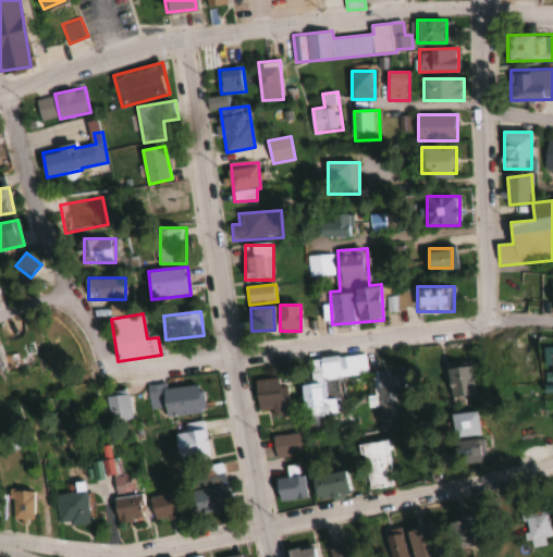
[(311,358),(314,382),(303,383),(306,416),(346,413),(344,376),(370,374),(369,354),(311,358)]
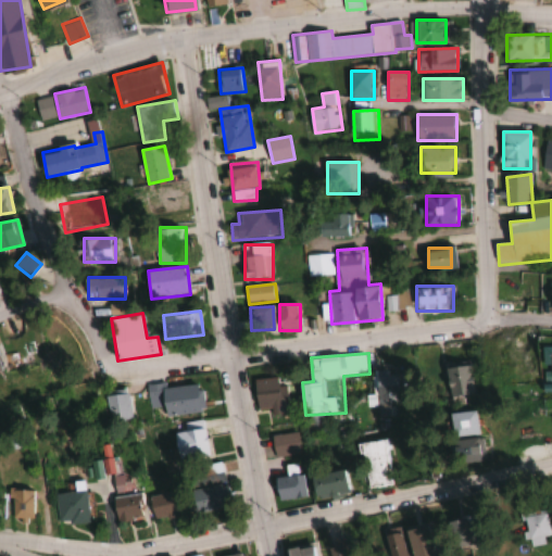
[(474,363),(447,368),(452,399),(479,393),(474,363)]
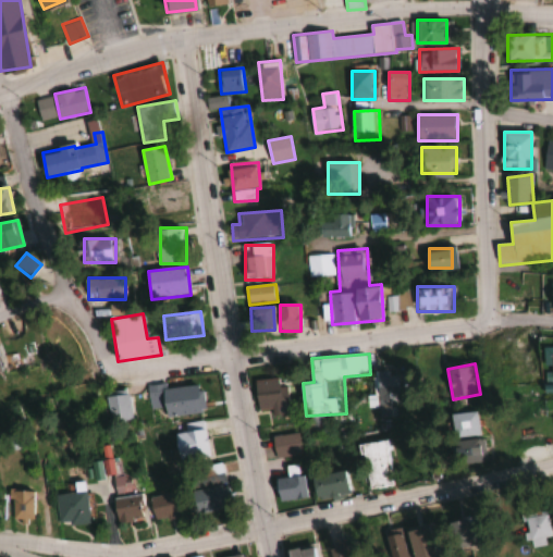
[(378,372),(379,417),(400,417),(400,371),(378,372)]
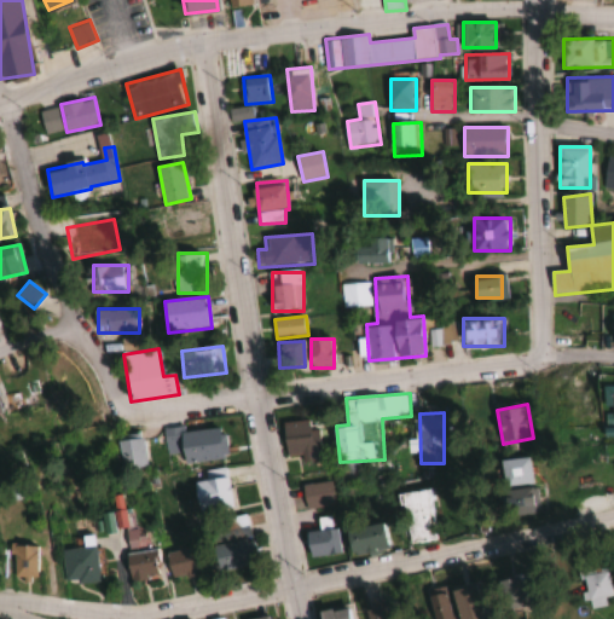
[(323,463),(323,429),(311,429),(311,421),(287,421),(287,456),(306,456),(306,463),(323,463)]
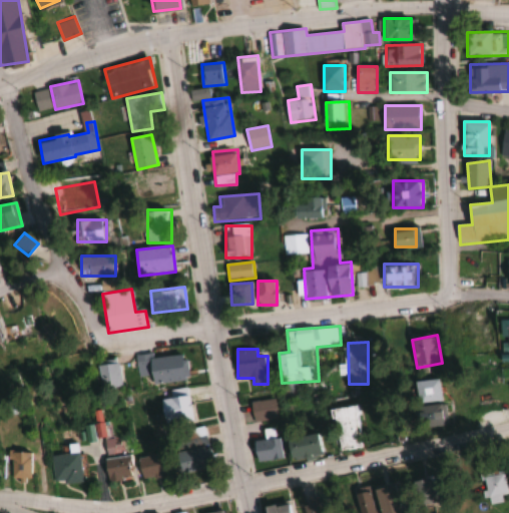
[(154,385),(190,379),(186,353),(154,358),(153,353),(137,355),(140,378),(153,376),(154,385)]
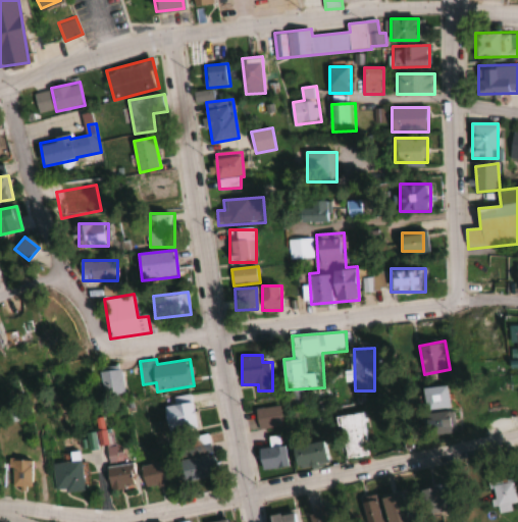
[(125,392),(120,365),(100,369),(104,396),(125,392)]
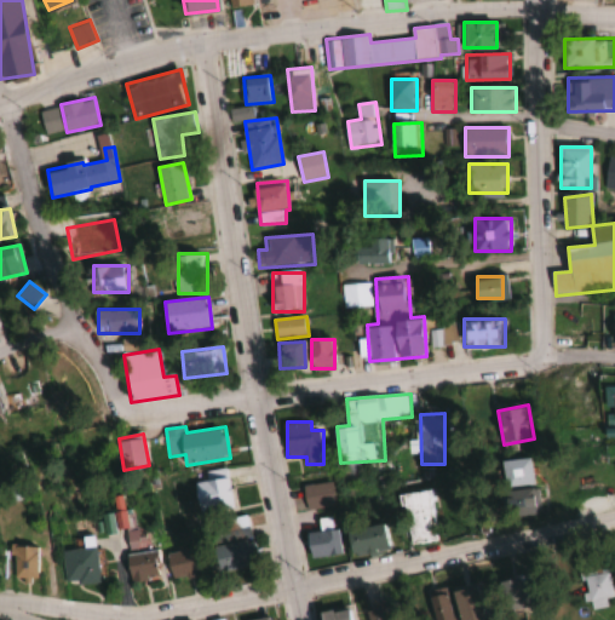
[(541,487),(536,487),(534,458),(504,460),(506,491),(509,491),(511,518),(544,516),(541,487)]
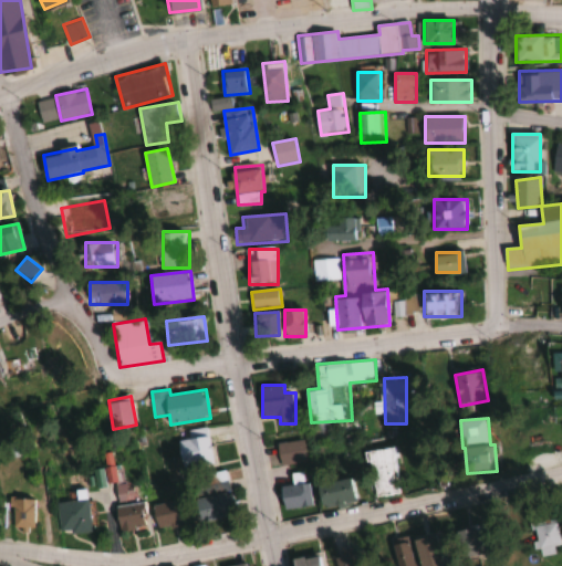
[(180,439),(181,468),(214,467),(211,429),(187,430),(187,439),(180,439)]
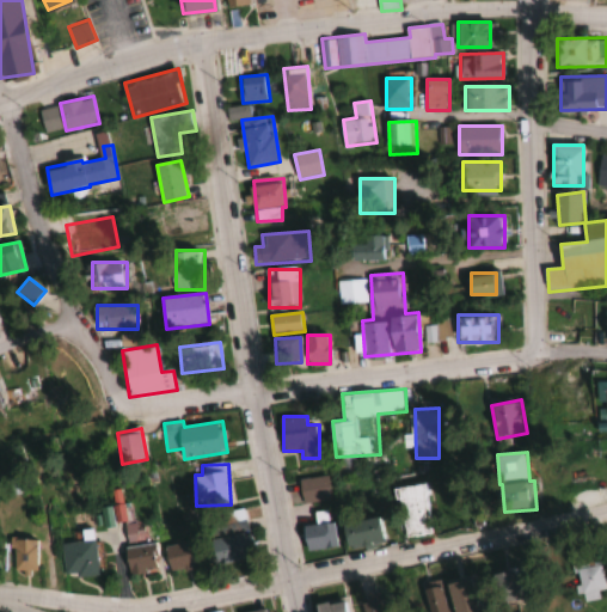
[(332,500),(330,476),(301,478),(305,502),(332,500)]
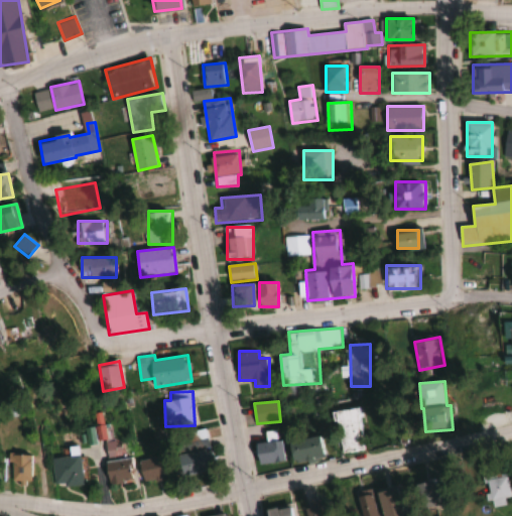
[(335,411),(342,455),(368,450),(361,407),(335,411)]
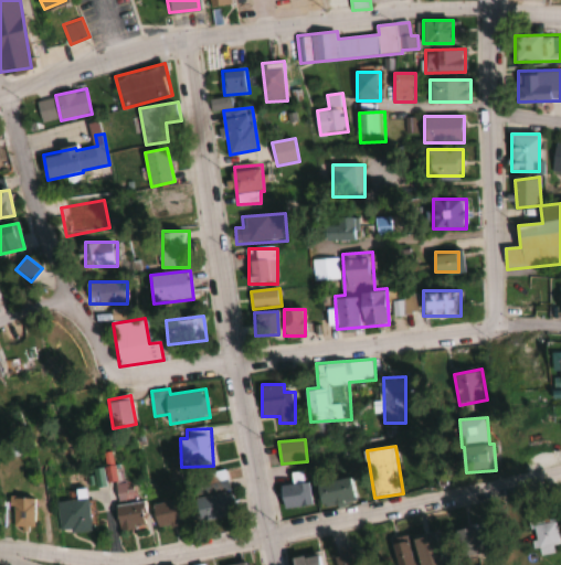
[(198,521),(235,515),(232,492),(231,492),(228,470),(197,476),(200,497),(193,498),(198,521)]
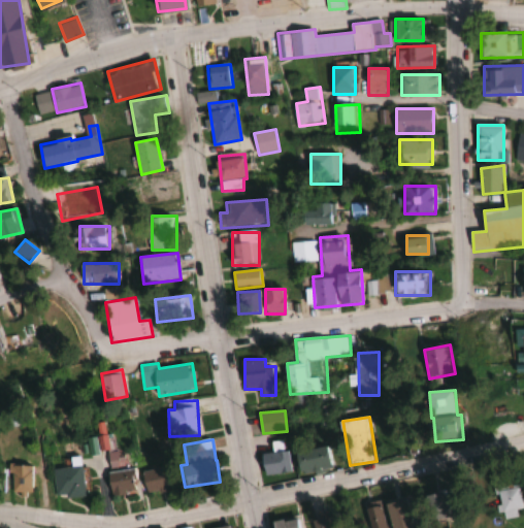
[(334,468),(332,447),(297,450),(299,472),(334,468)]
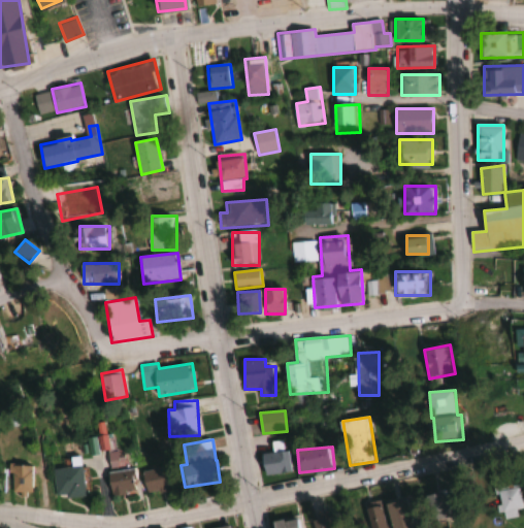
[(262,454),(267,476),(293,471),(288,449),(262,454)]
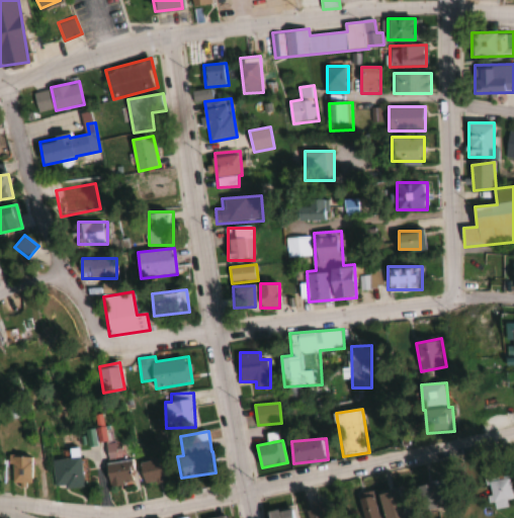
[(31,457),(13,457),(13,484),(31,484),(31,457)]
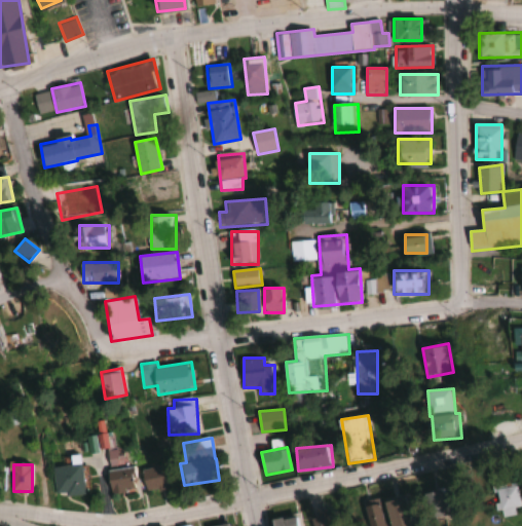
[(85,494),(84,465),(56,466),(57,495),(85,494)]
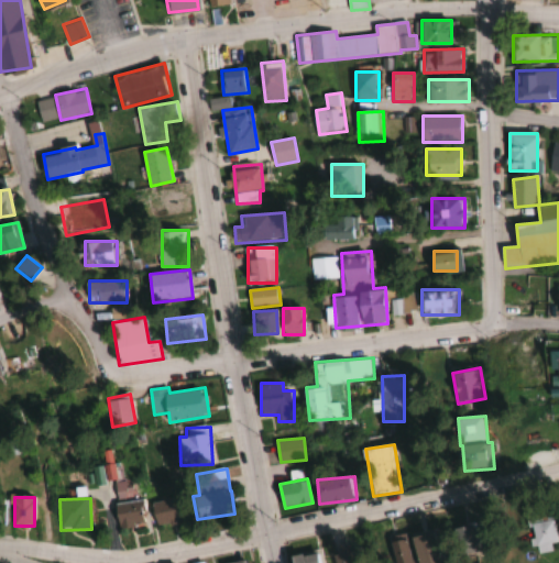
[(185,520),(181,498),(153,503),(157,525),(185,520)]
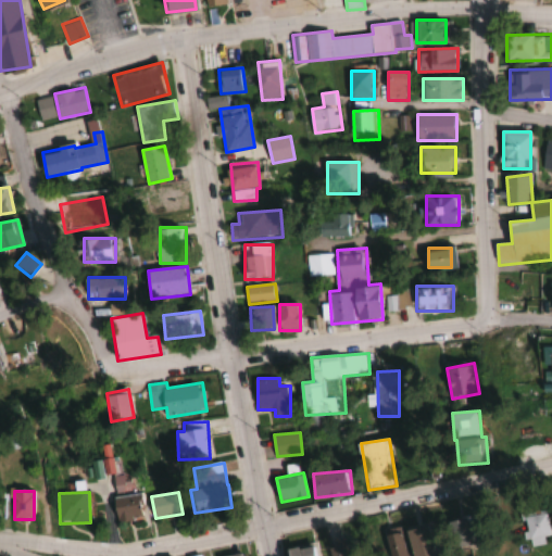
[(118,521),(146,517),(141,493),(114,497),(118,521)]
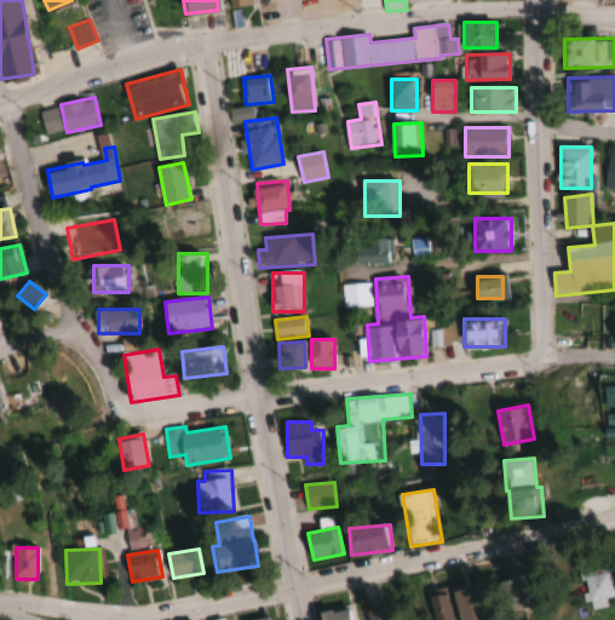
[(614,586),(609,566),(581,573),(590,609),(614,603),(614,586)]
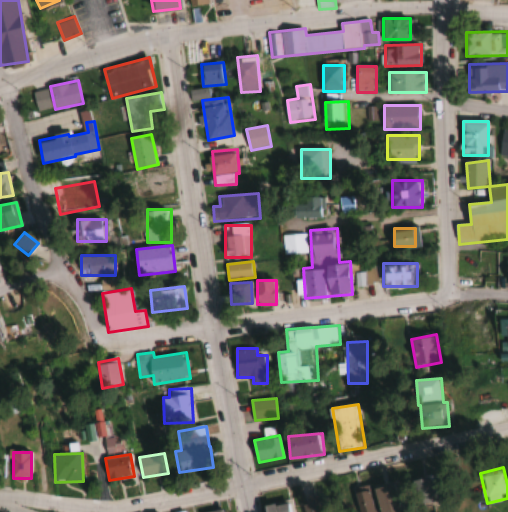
[(468,484),(459,469),(449,474),(458,489),(468,484)]
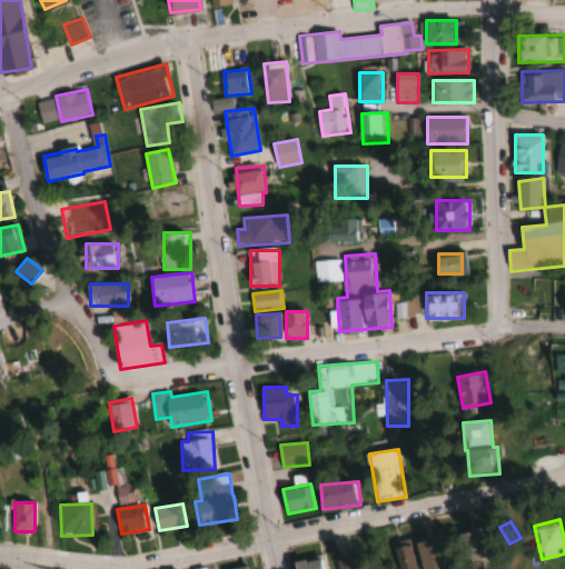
[(466,536),(476,561),(494,555),(484,528),(466,536)]
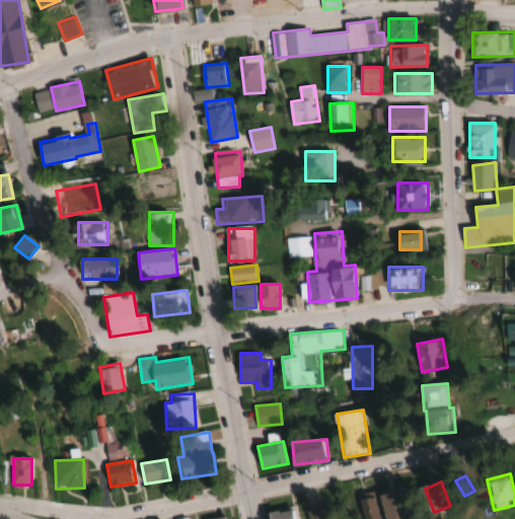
[(406,518),(400,491),(380,496),(386,518),(406,518)]
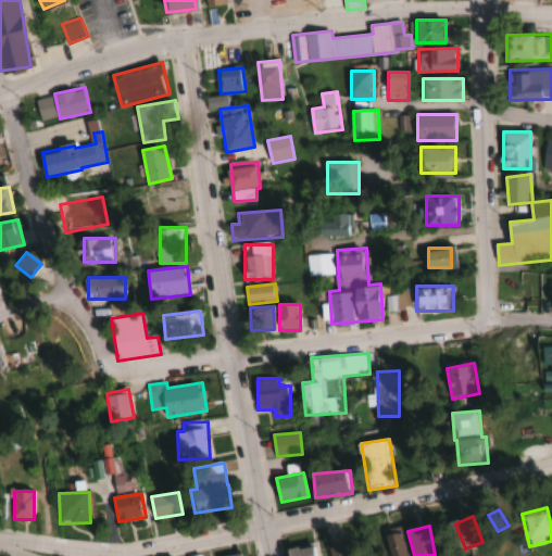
[(409,555),(400,528),(385,532),(391,555),(409,555)]
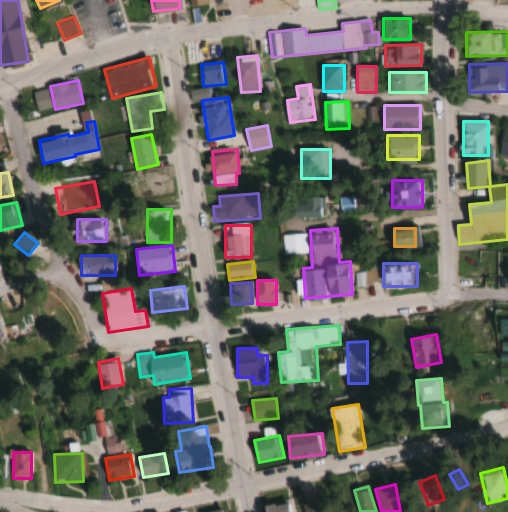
[(333,511),(325,511),(323,511),(321,499),(305,502),(306,511),(333,511)]
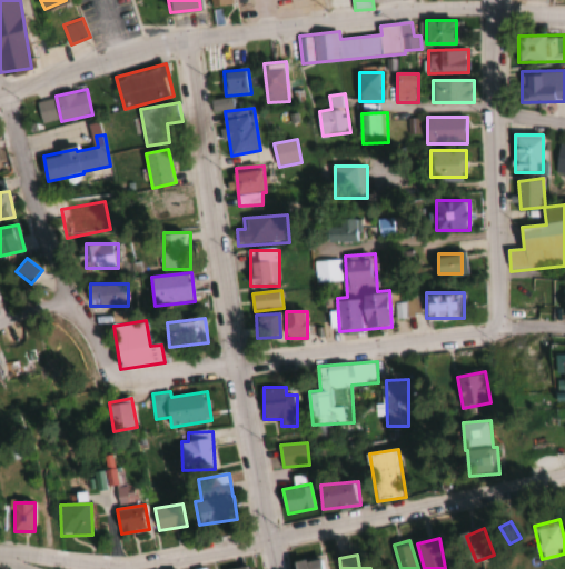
[(295,562),(295,568),(324,568),(323,558),(295,562)]
